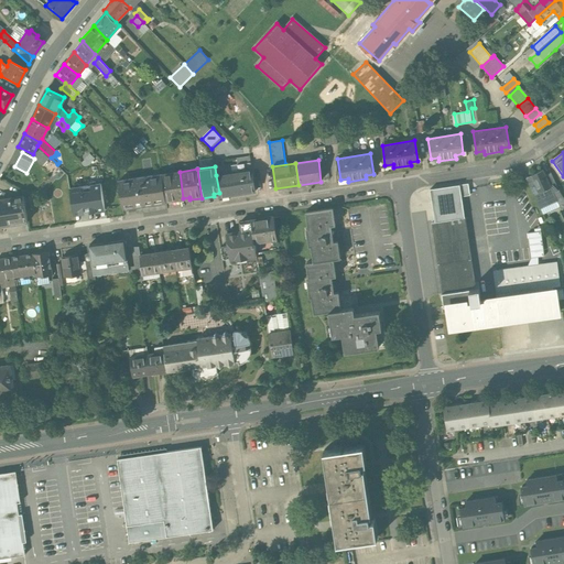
[(239,172),(216,175),(219,193),(219,196),(256,192),(252,170),(239,172)]
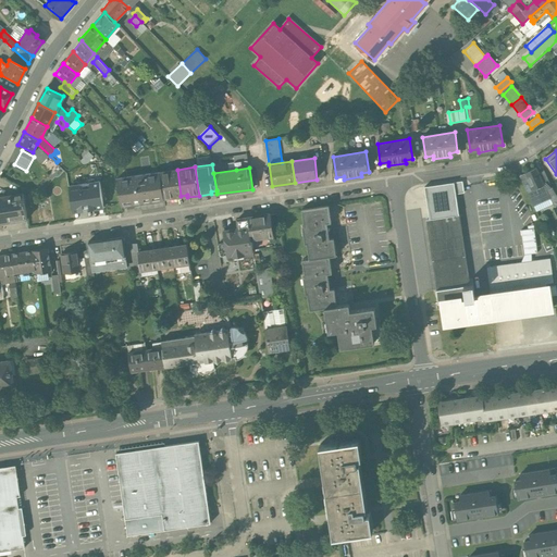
[(539,173),(536,169),(525,173),(525,175),(520,177),(533,205),(549,197),(539,173)]
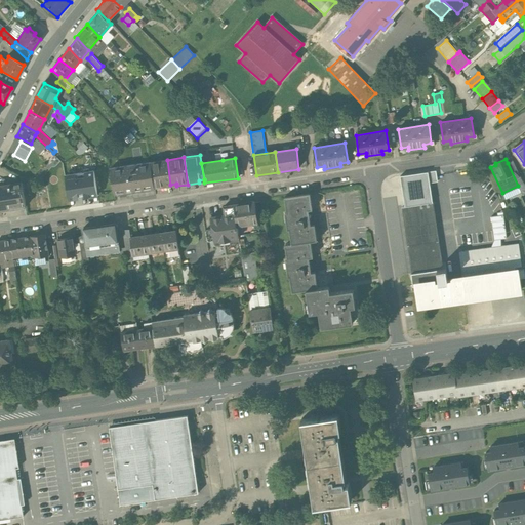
[(167,160),(151,162),(155,187),(170,185),(167,160)]
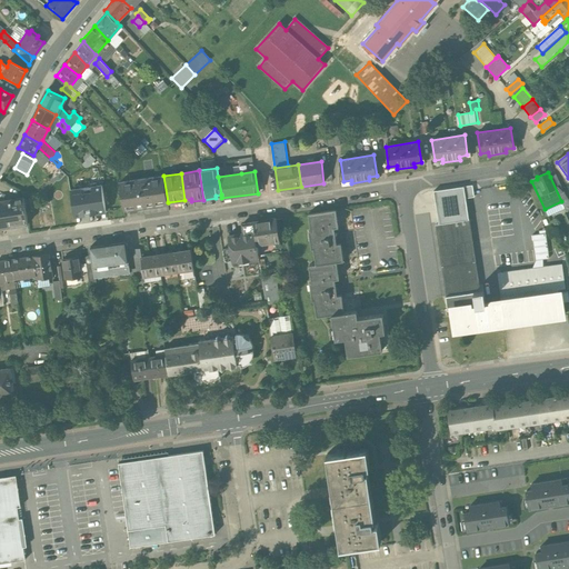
[(550,177),(561,201),(563,208),(568,205),(568,199),(562,190),(556,175),(550,177)]
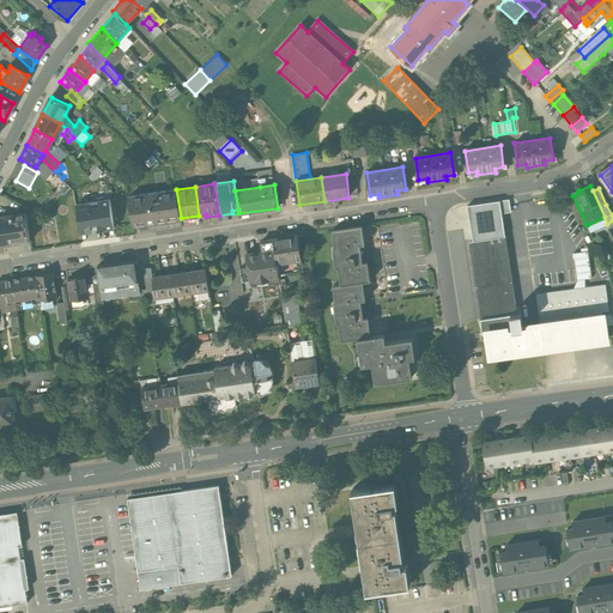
[(176,189),(128,196),(133,225),(181,218),(176,189)]
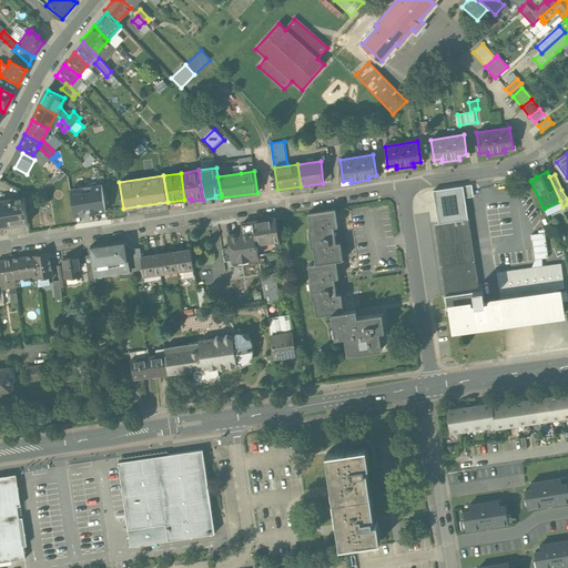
[(91,213),(105,211),(102,185),(70,190),(74,216),(85,214),(85,211),(91,210),(91,213)]
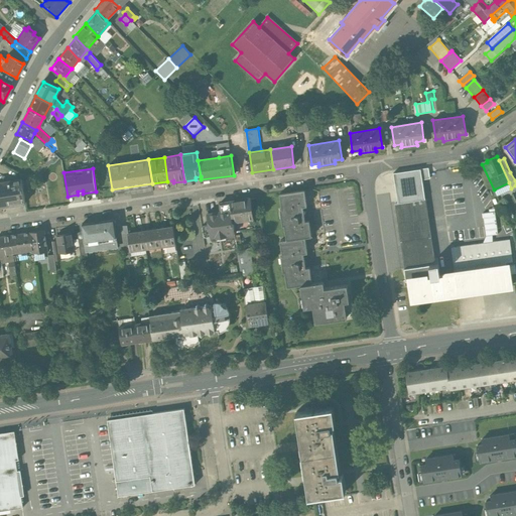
[(509,240),(450,248),(455,273),(454,273),(454,274),(440,276),(438,264),(434,264),(422,180),(430,178),(428,168),(393,173),(398,203),(395,204),(405,268),(404,268),(406,281),(410,280),(412,298),(434,294),(435,297),(511,286),(508,265),(506,265),(505,262),(512,261),(509,240)]
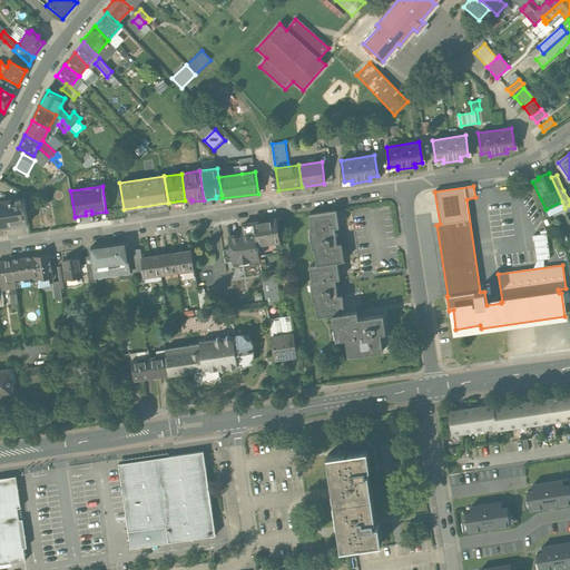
[(23,197),(0,200),(0,222),(1,228),(29,224),(23,197)]
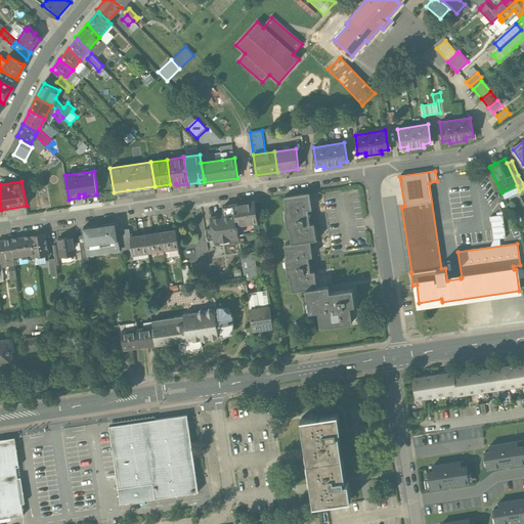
[(309,193),(285,197),(287,212),(286,213),(288,228),(290,228),(292,244),(310,242),(316,241),(313,224),(309,225),(307,210),(311,209),(309,193)]
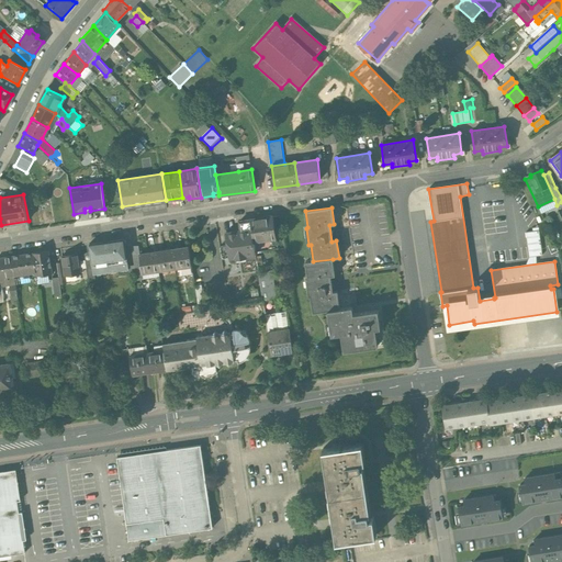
[(273,216),(250,220),(254,242),(277,238),(273,216)]
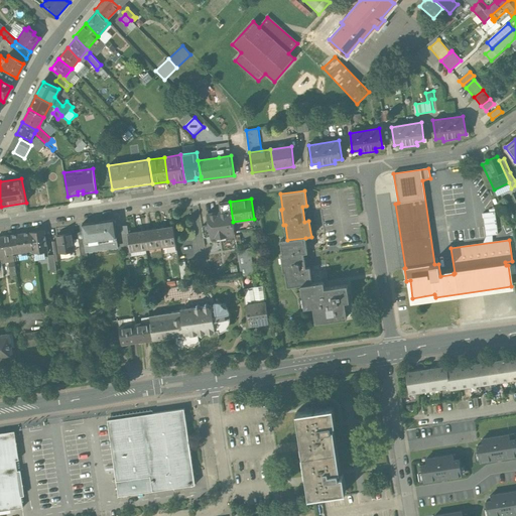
[(230,202),(221,203),(222,212),(208,214),(210,225),(212,237),(235,233),(233,222),(230,202)]
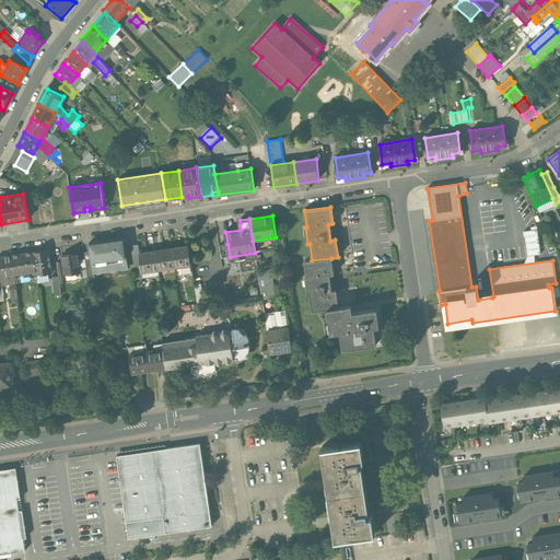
[(541,254),(540,231),(533,231),(534,241),(528,242),(528,254),(541,254)]
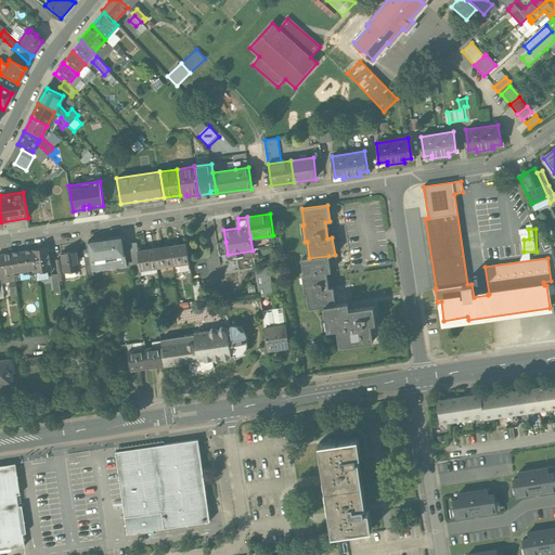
[(123,235),(89,241),(91,259),(92,268),(93,267),(114,263),(115,268),(127,266),(123,235)]
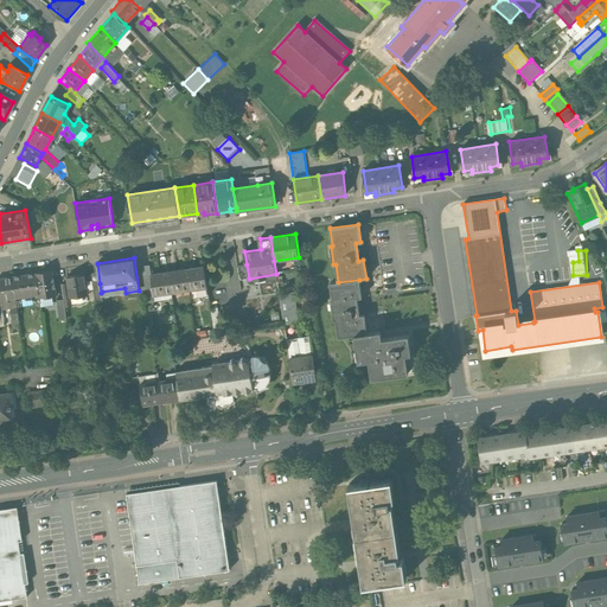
[(247,264),(238,266),(240,280),(249,279),(247,264)]
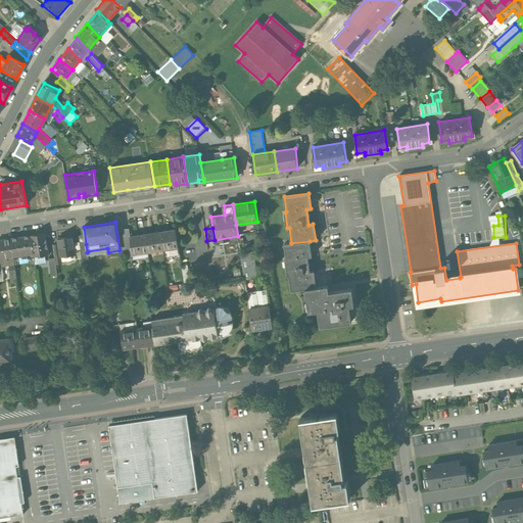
[(176,229),(160,232),(163,249),(167,249),(167,254),(180,252),(176,229)]
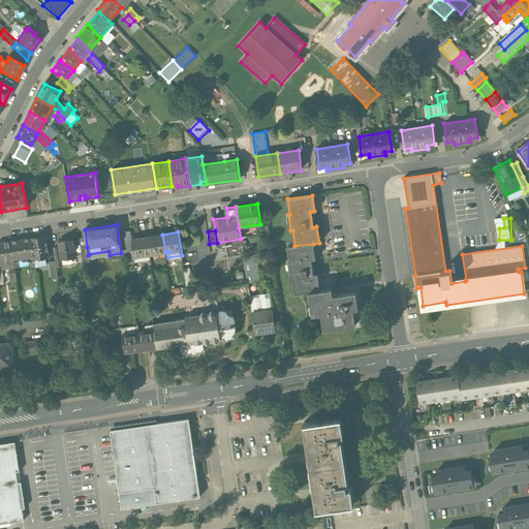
[(162,235),(148,237),(150,255),(153,254),(154,259),(166,257),(165,252),(162,235)]
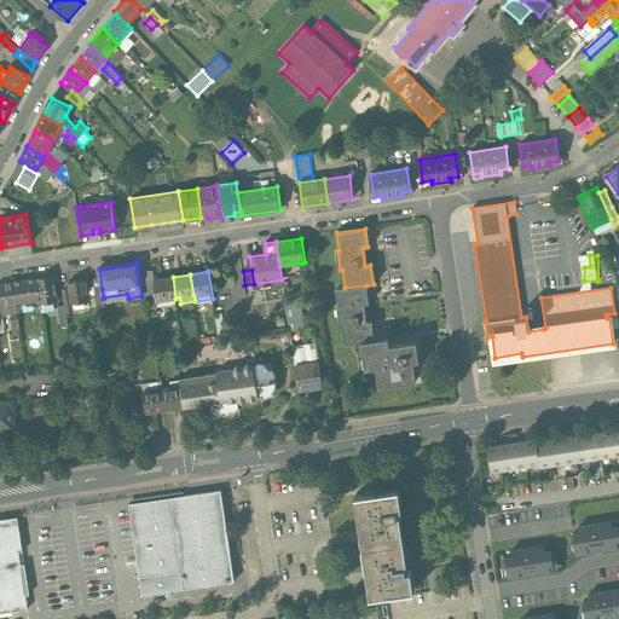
[(53,277),(36,279),(40,301),(40,304),(57,301),(53,277)]
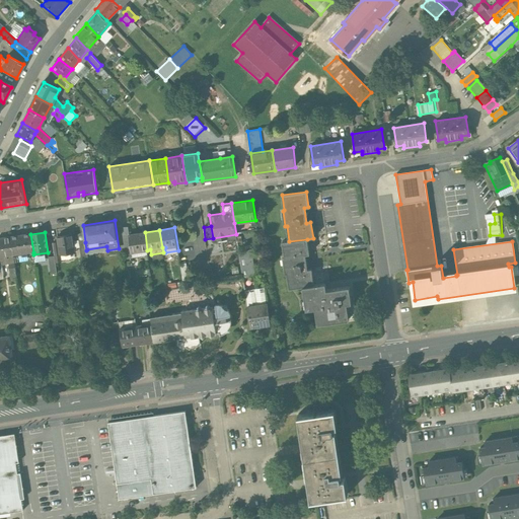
[(145,232),(129,234),(130,240),(132,252),(135,251),(136,256),(148,255),(147,250),(145,232)]
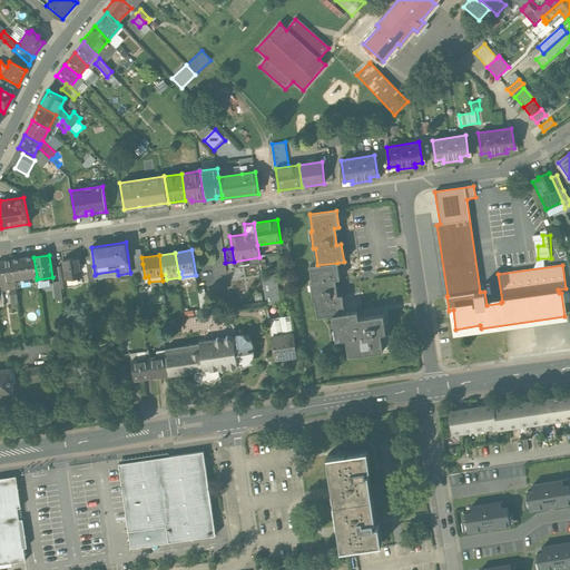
[(33,257),(12,261),(15,279),(25,278),(25,281),(31,281),(31,277),(37,277),(33,257)]
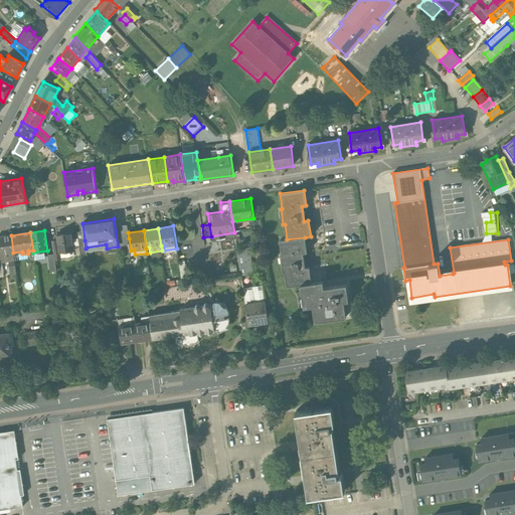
[(71,232),(56,234),(58,248),(59,252),(60,252),(74,250),(73,244),(75,243),(74,238),(72,239),(71,232)]
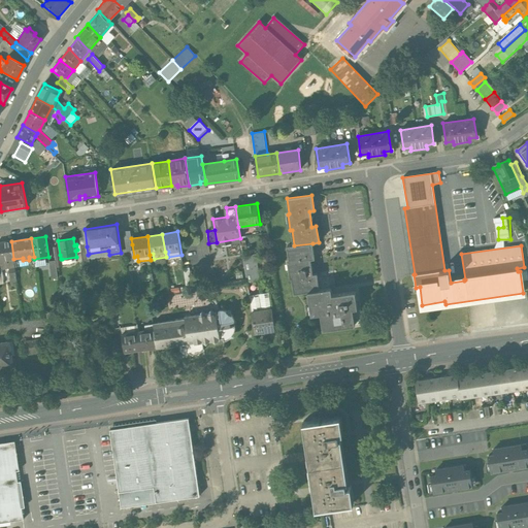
[(11,241),(0,242),(0,264),(8,263),(7,260),(13,259),(11,241)]
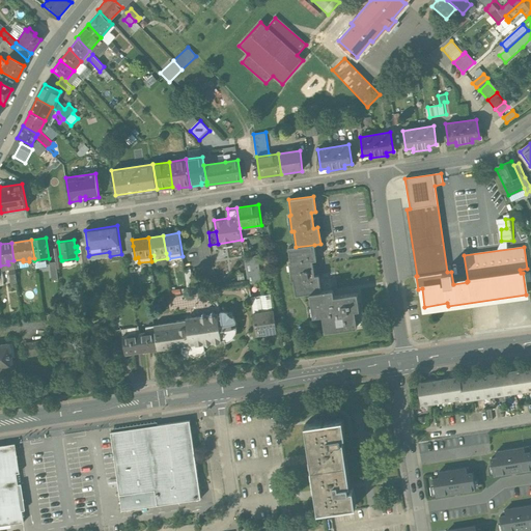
[(296,247),(289,248),(291,263),(289,263),(291,280),(294,279),(296,296),(310,294),(320,291),(318,276),(314,277),(312,260),(316,260),(314,245),(296,247)]
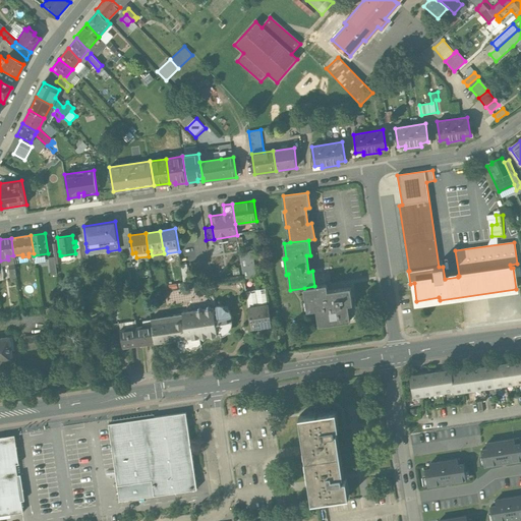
[(130,241),(124,242),(127,259),(133,258),(132,253),(130,241)]
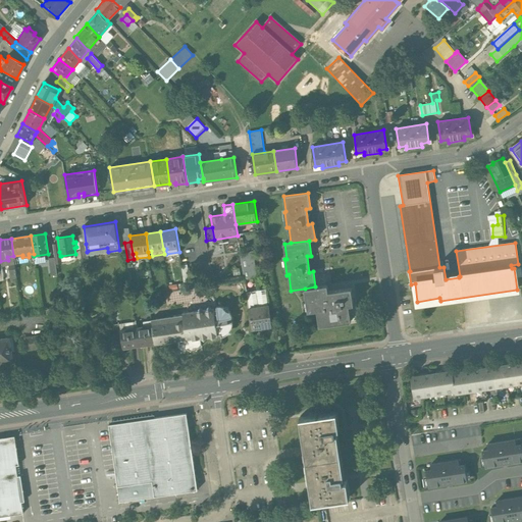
[(86,244),(80,245),(83,259),(89,258),(88,251),(87,252),(86,244)]
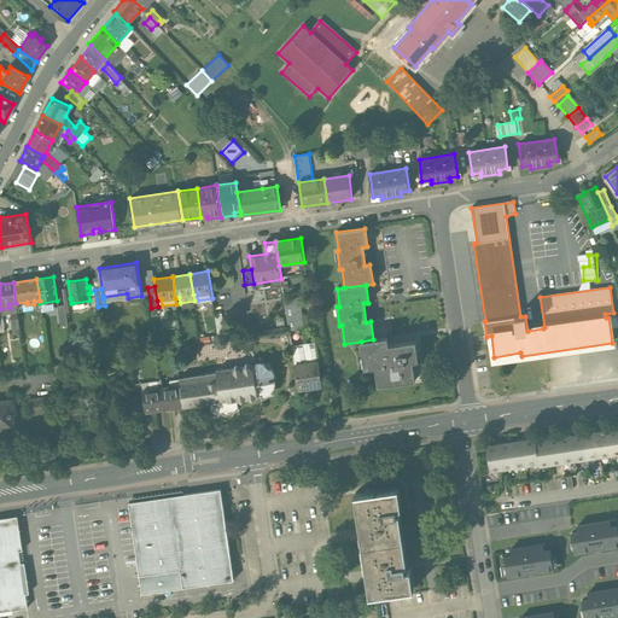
[(299,301),(285,303),(291,345),(305,343),(299,301)]
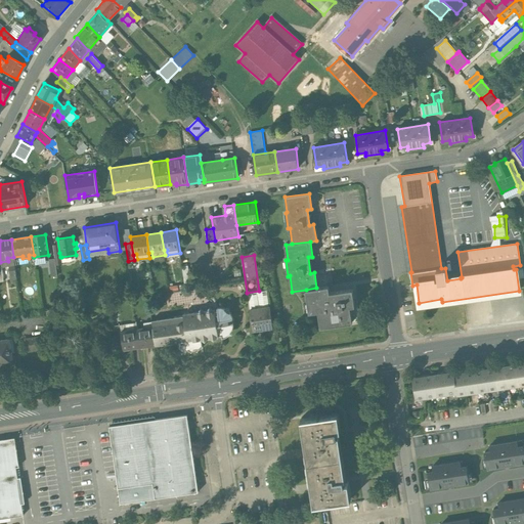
[(328,287),(306,290),(309,312),(318,311),(320,328),(352,322),(350,307),(354,306),(352,290),(329,293),(328,287)]
